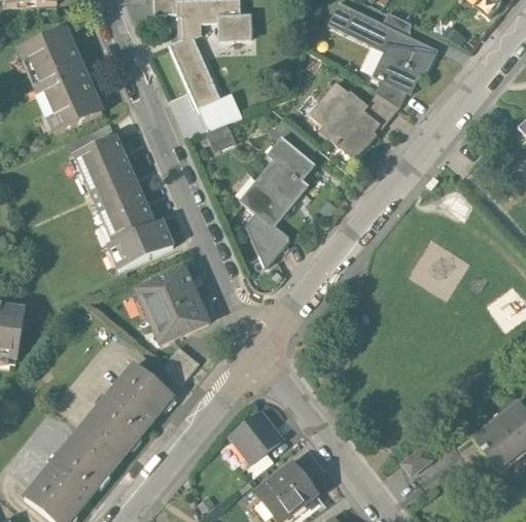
[(152,0),(153,13),(176,12),(176,0),(152,0)]
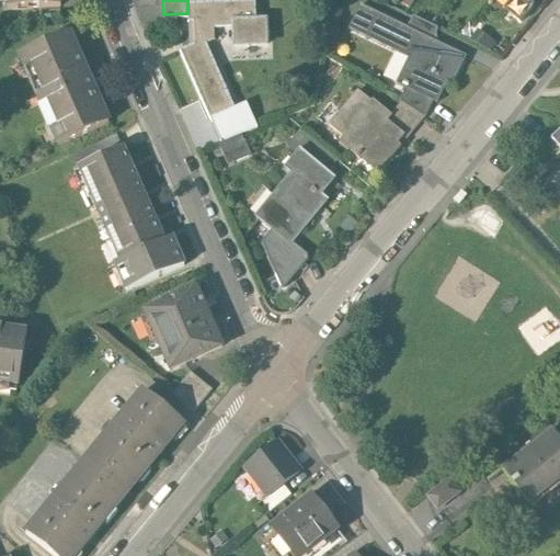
[(187,0),(187,13),(189,19),(194,19),(194,41),(180,47),(210,115),(236,104),(207,40),(216,36),(215,24),(232,23),(233,41),(269,38),(267,14),(256,15),(255,0),(187,0)]
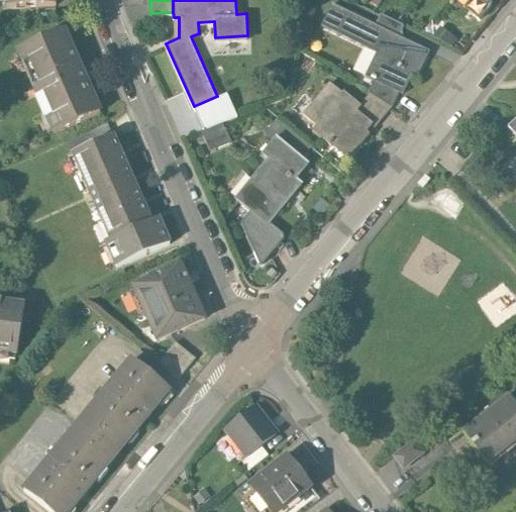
[(376,22),(333,1),(322,23),(385,54),(375,74),(367,70),(365,73),(376,79),(400,90),(404,92),(413,73),(417,75),(430,48),(396,32),(376,22)]
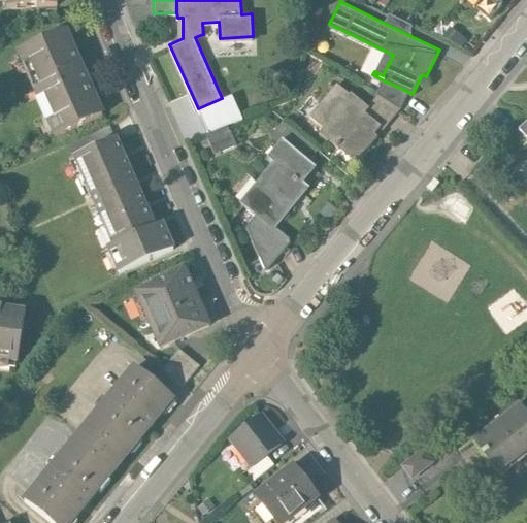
[(409,22),(389,11),(384,23),(404,33),(409,22)]
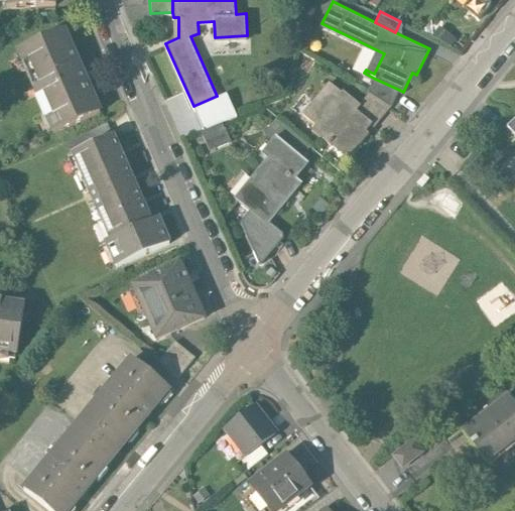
[(63,27),(18,47),(54,129),(100,109),(63,27)]
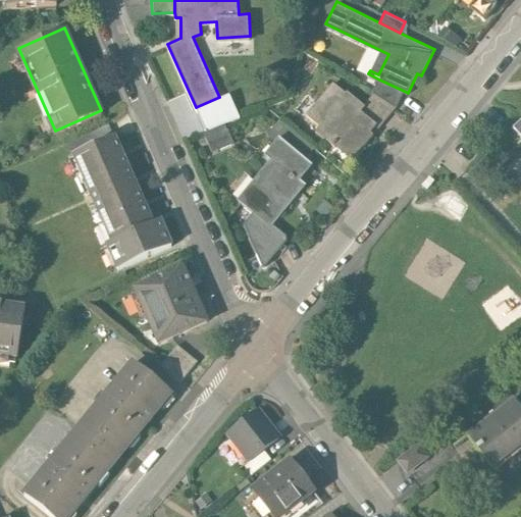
[(404,91),(379,80),(372,91),(373,92),(397,106),(404,91)]
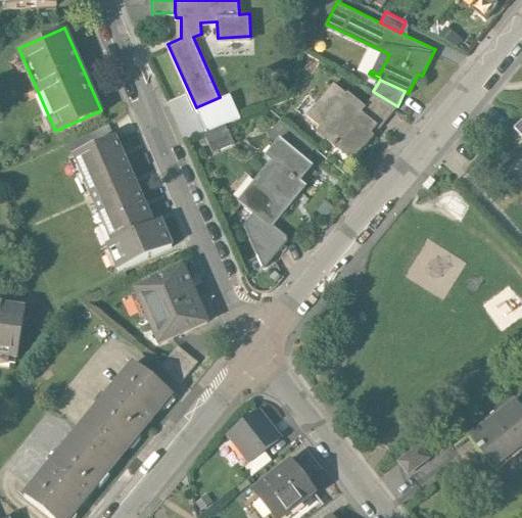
[(346,94),(334,85),(310,116),(322,126),(318,132),(333,144),(333,145),(336,147),(339,142),(353,153),(362,142),(366,146),(381,127),(360,109),(364,105),(347,93),(346,94)]
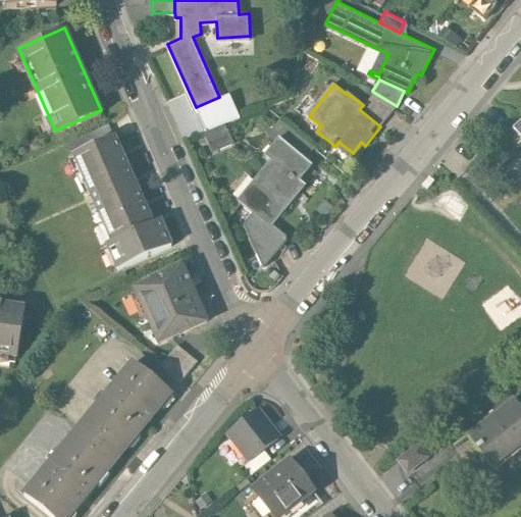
[(397,106),(373,92),(363,105),(359,109),(380,126),(397,106)]
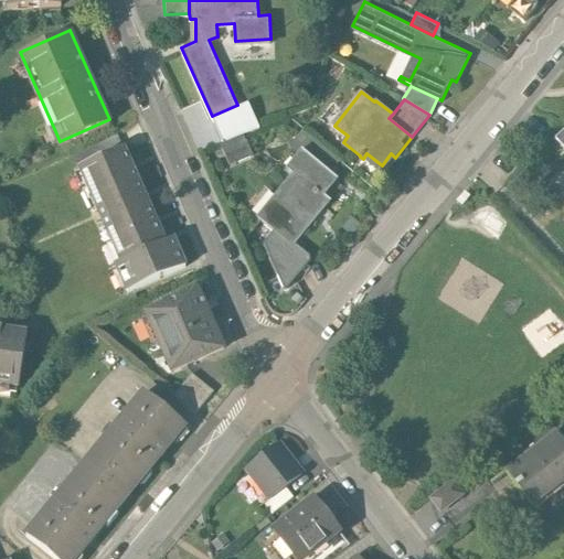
[(341,157),(305,127),(291,142),(300,149),(302,147),(330,170),(341,157)]
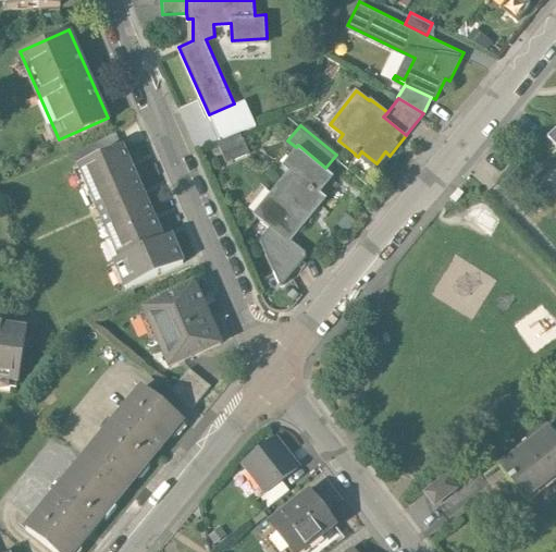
[(241,131),(218,139),(226,160),(249,151),(241,131)]
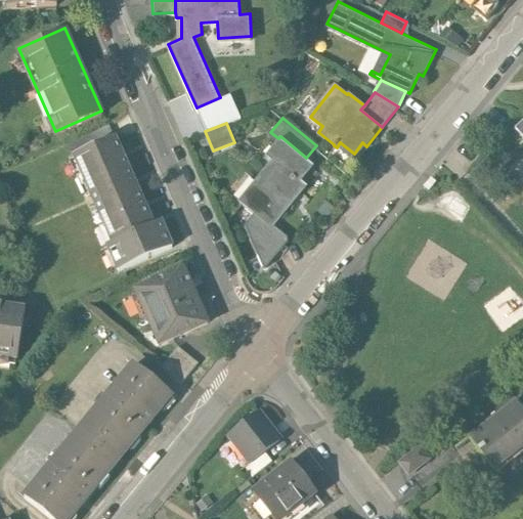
[(154,222),(115,135),(76,153),(115,240),(106,243),(119,269),(172,246),(160,219),(154,222)]
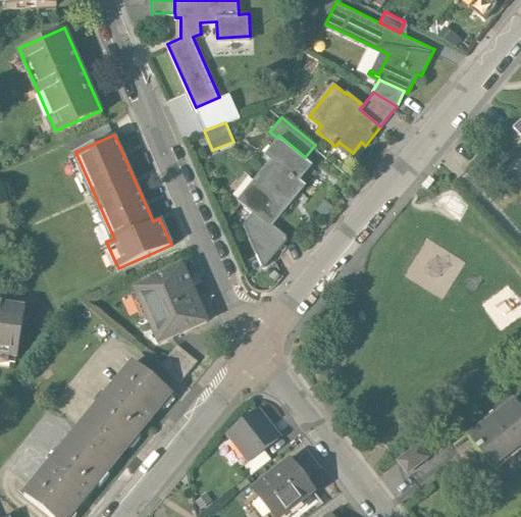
[(277,138),(265,153),(271,158),(238,199),(254,211),(271,225),(273,223),(306,184),(300,178),(312,163),(305,157),(279,136),(277,138)]
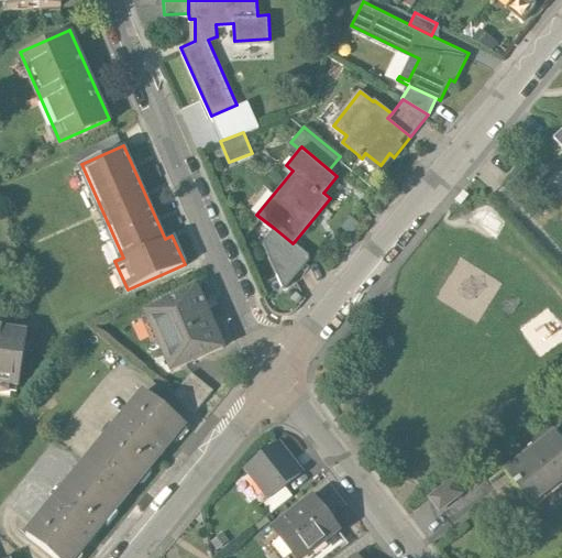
[(309,253),(295,241),(293,243),(274,228),(263,241),(283,286),(286,286),(310,259),(309,253)]
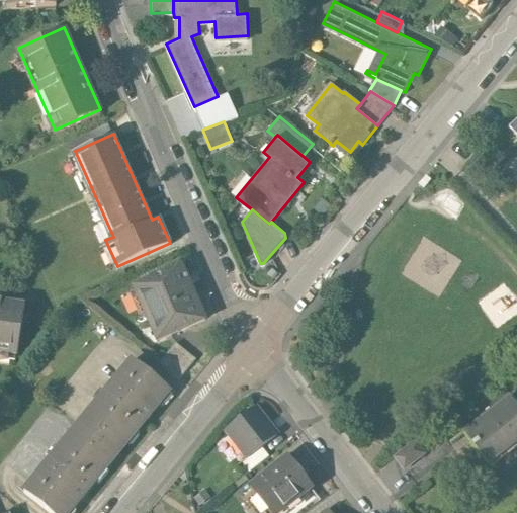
[(182,263),(136,284),(159,338),(206,317),(182,263)]
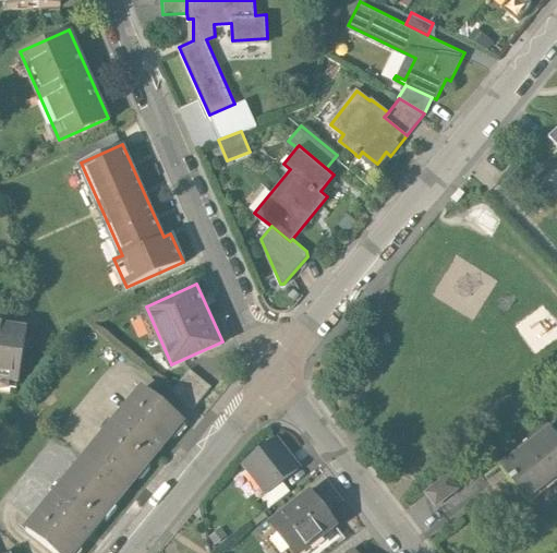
[(4,322),(0,320),(0,376),(17,380),(21,357),(24,357),(28,327),(3,323),(4,322)]
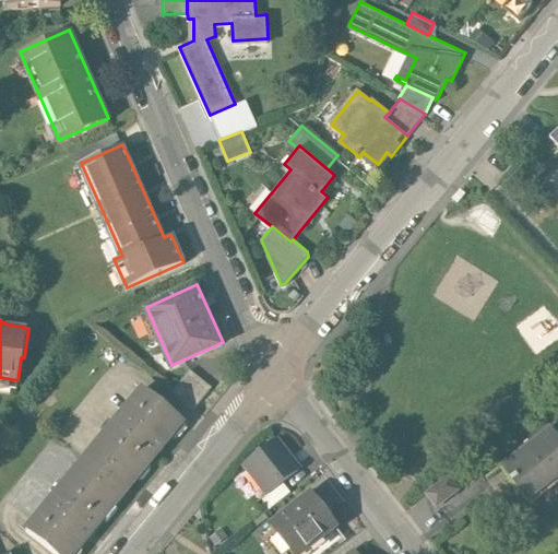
[(190,369),(174,389),(194,405),(210,386),(190,369)]
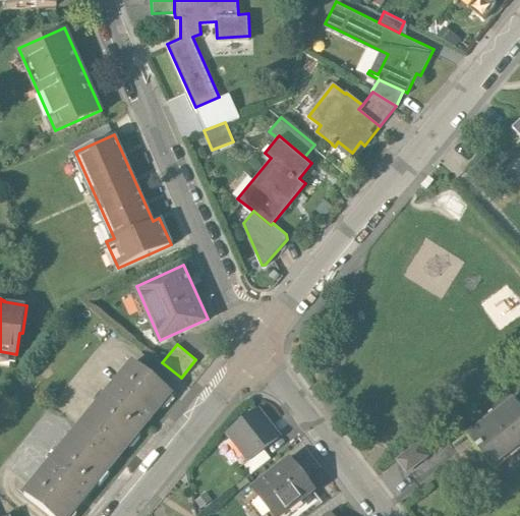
[(171,390),(133,358),(78,425),(117,456),(127,444),(126,443),(136,431),(137,432),(160,403),(159,402),(169,391),(170,392),(171,390)]
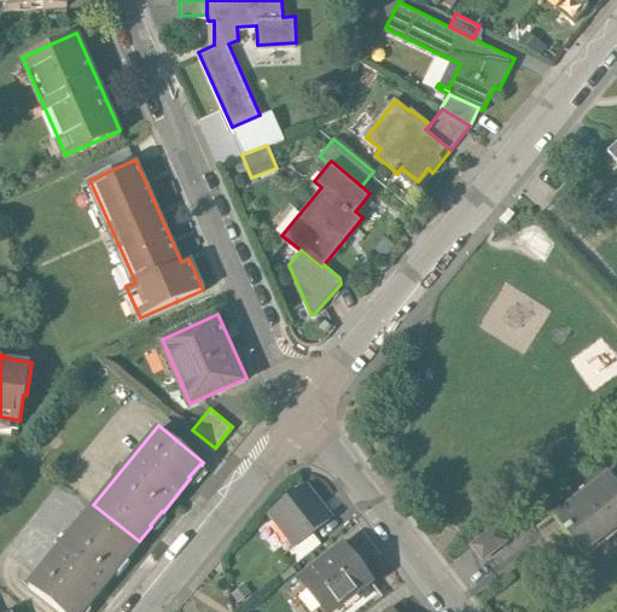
[(616,479),(609,468),(552,511),(582,552),(585,549),(583,548),(616,523),(616,479)]
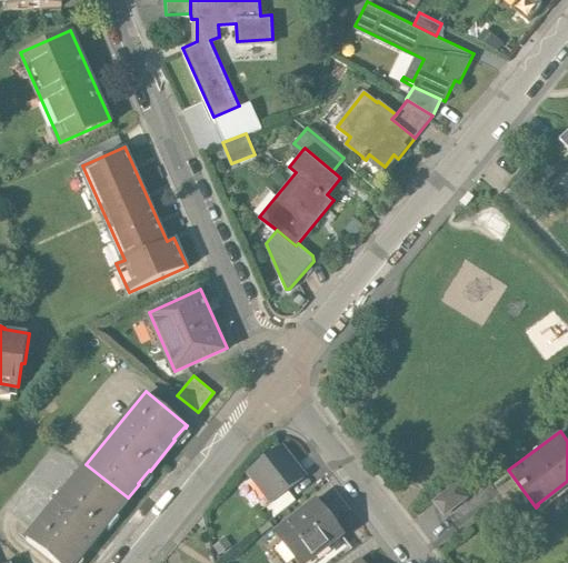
[(305,474),(281,444),(249,469),(272,500),(288,488),(305,474)]
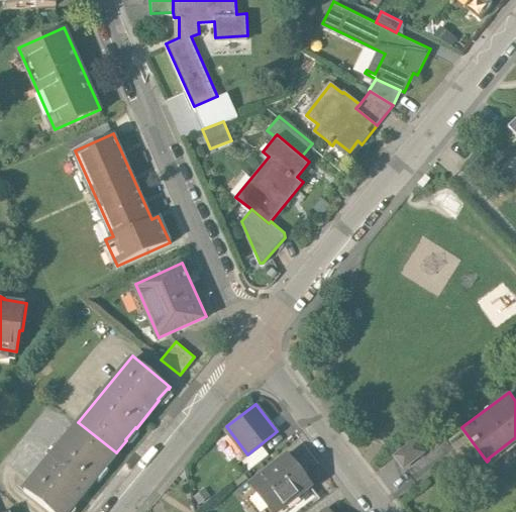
[(116,452),(78,422),(25,487),(56,511),(65,511),(73,504),(74,504),(96,477),(95,477),(104,465),(105,466),(116,452)]
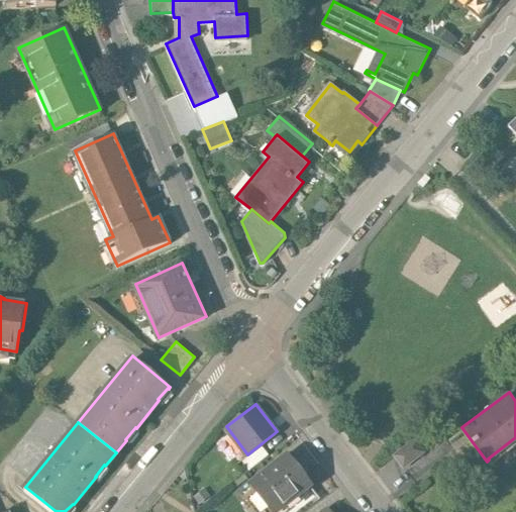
[(247,454),(242,457),(250,468),(269,452),(262,443),(247,454)]
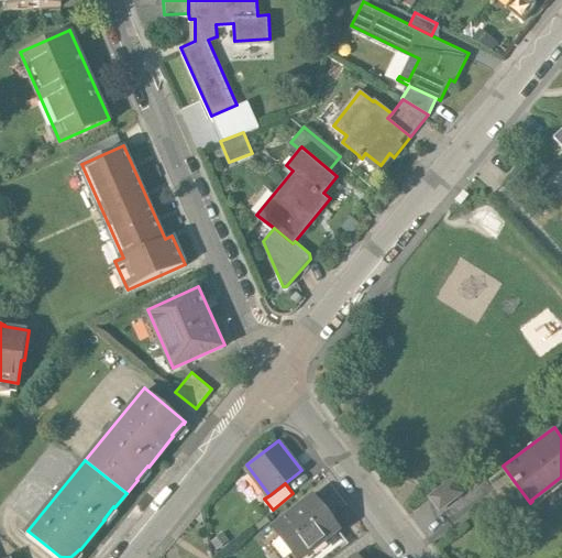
[(341,527),(315,493),(273,526),(297,557),(300,557),(311,549),(310,549),(337,528),(338,529),(341,527)]
